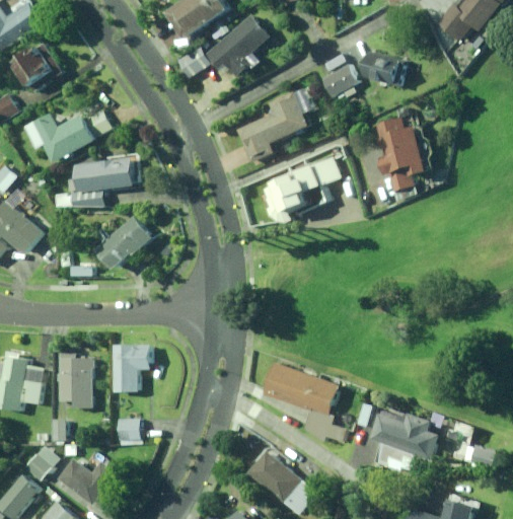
[(186,0),(166,14),(181,36),(185,41),(206,25),(227,10),(219,0),(186,0)]
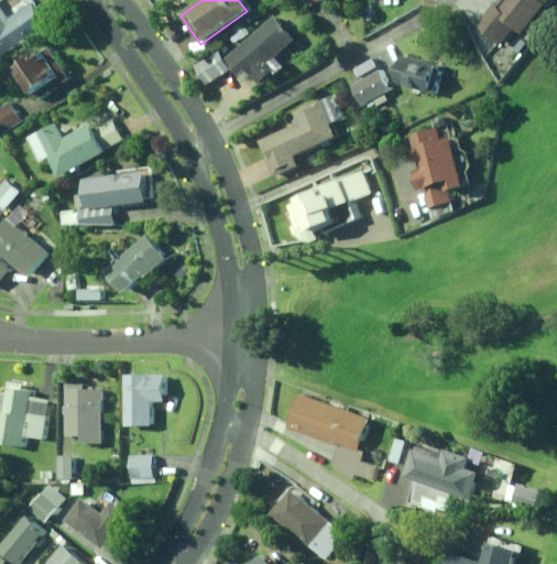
[(495,3),(477,24),(502,45),(516,28),(525,35),(554,0),(510,0),(502,9),(495,3)]
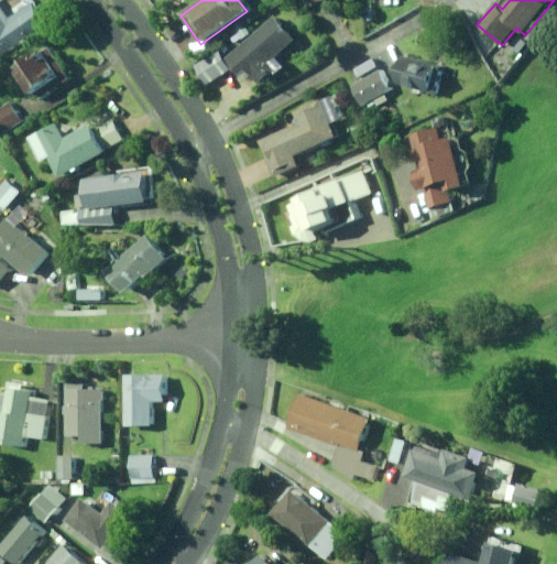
[(3,18),(0,13),(0,51),(41,23),(26,1),(3,18)]
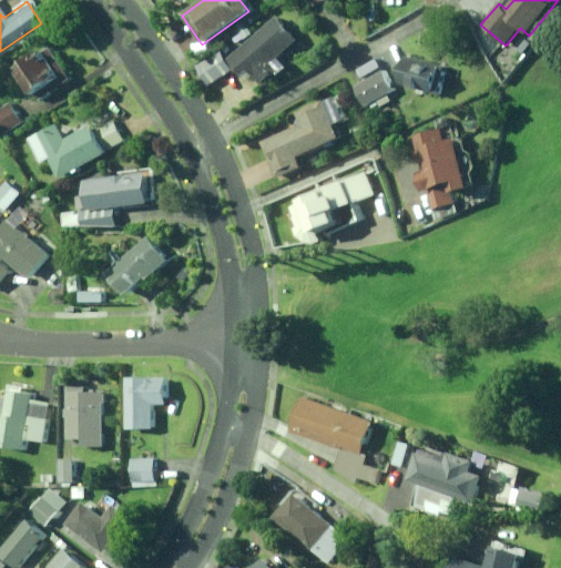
[(268,63),(295,40),(274,17),(231,54),(224,60),(232,69),(238,77),(245,71),(258,84),(275,70),(268,63)]
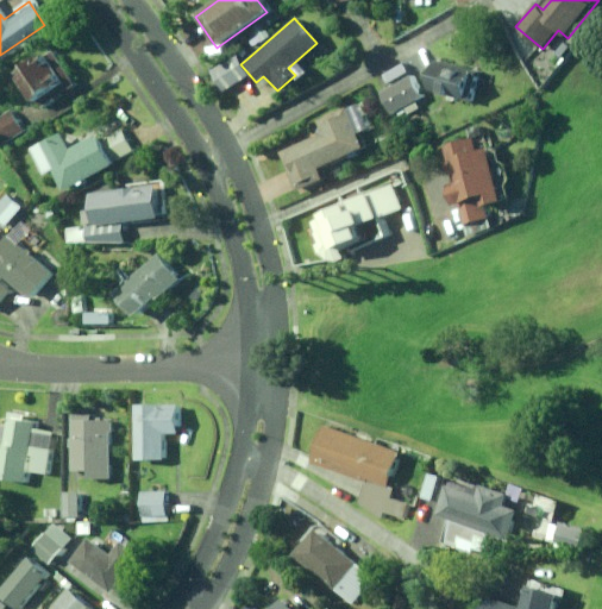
[(262,20),(243,32),(248,38),(265,26),(262,20)]
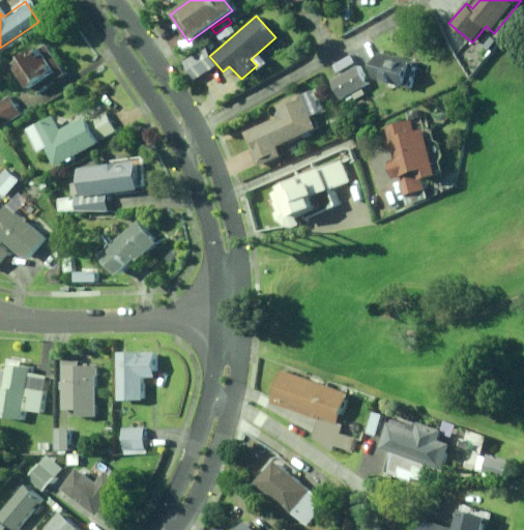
[(47,82),(56,76),(61,72),(41,41),(10,62),(11,63),(8,65),(13,74),(17,71),(26,85),(27,85),(32,91),(47,82)]
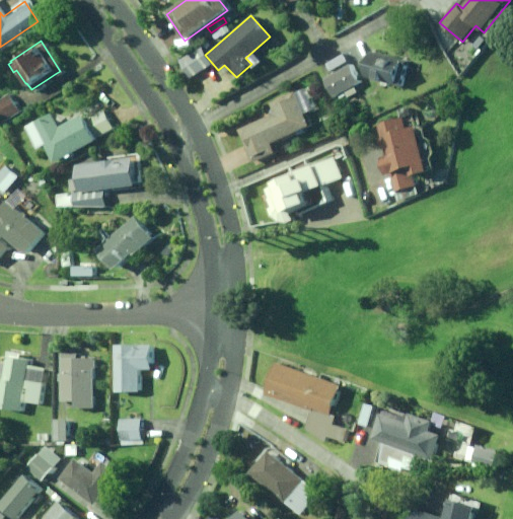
[(188,79),(209,65),(197,48),(175,62),(188,79)]
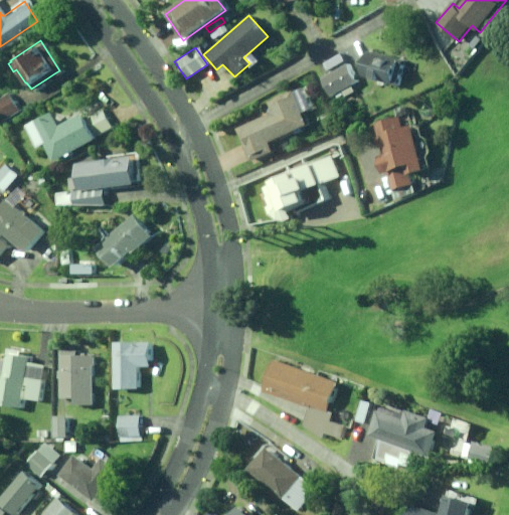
[(399,60),(396,59),(367,52),(361,77),(368,79),(371,79),(375,80),(396,86),(402,60),(399,60)]
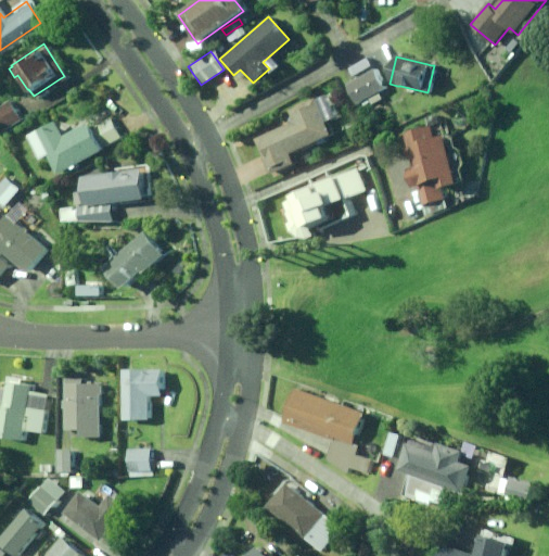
[(379,86),(378,83),(370,70),(360,75),(344,84),(342,85),(354,104),(381,89),(379,86)]
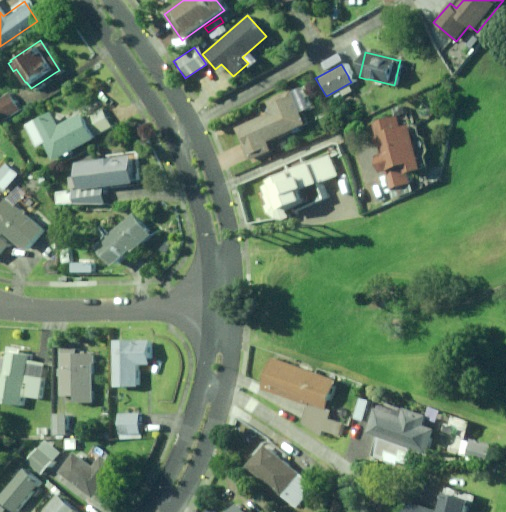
[(247,161),(268,151),(264,142),(303,125),(288,91),(286,92),(263,102),(267,113),(262,115),(250,120),(241,124),(232,129),(245,156),(247,161)]
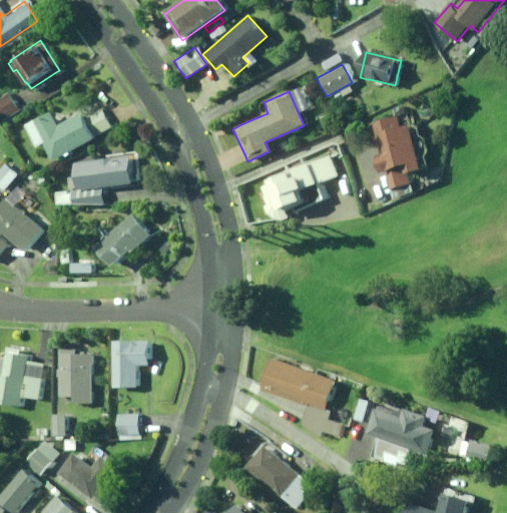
[(0,119),(16,110),(5,92),(0,95),(0,119)]
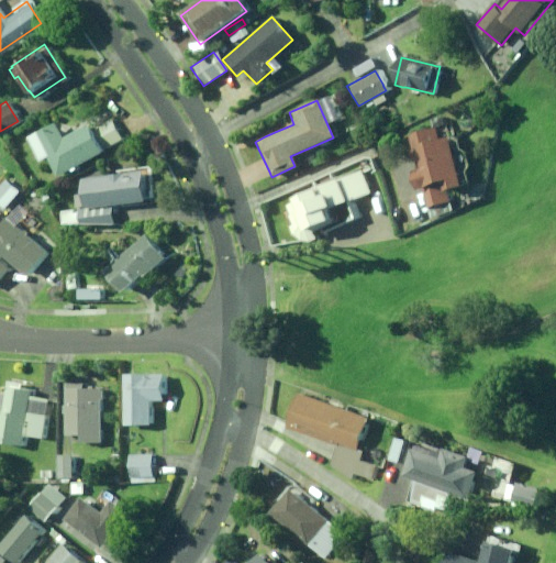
[(99,146),(117,138),(106,119),(88,129),(85,123),(60,136),(53,121),(24,136),(26,139),(31,148),(37,159),(45,155),(56,175),(101,151),(99,146)]
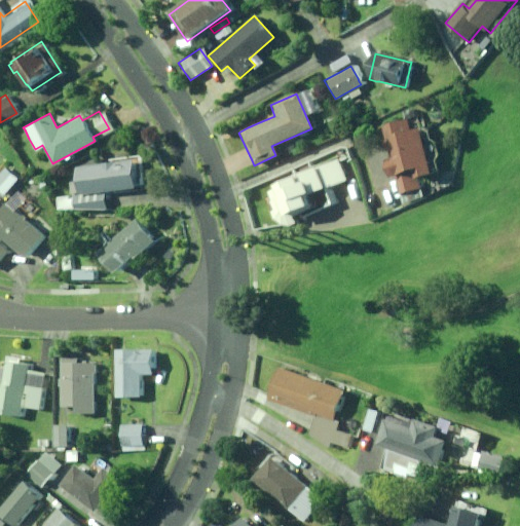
[(432,174),(419,129),(411,133),(407,121),(402,122),(381,128),(385,141),(380,143),(385,161),(384,161),(391,180),(392,180),(396,195),(418,189),(416,180),(420,179),(433,176),(432,174)]
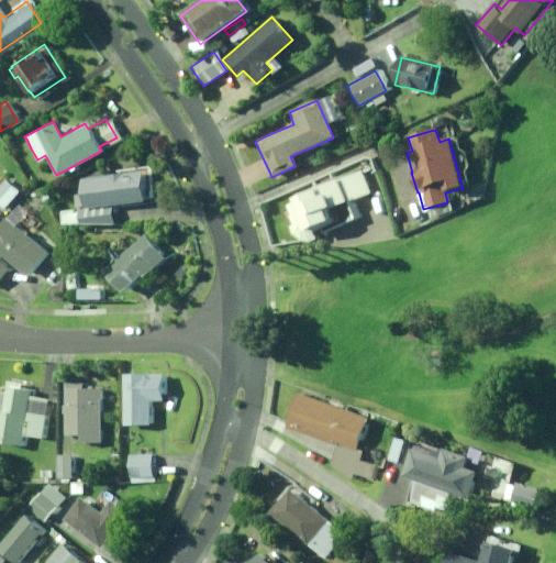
[(345,152),(362,144),(359,139),(343,145),(345,152)]
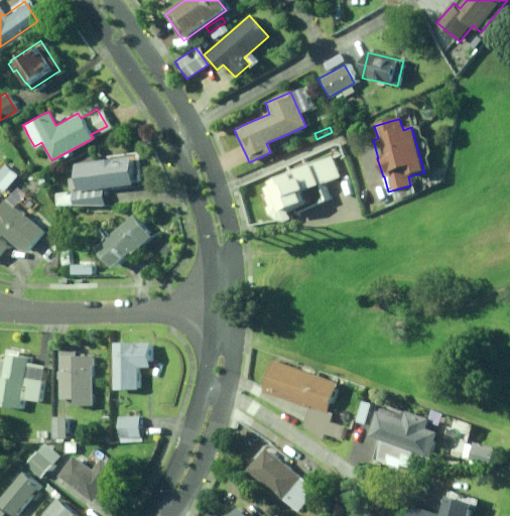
[(71,204),(103,204),(101,186),(132,182),(132,180),(129,155),(74,162),(74,165),(75,176),(77,187),(77,189),(70,190),(71,204)]
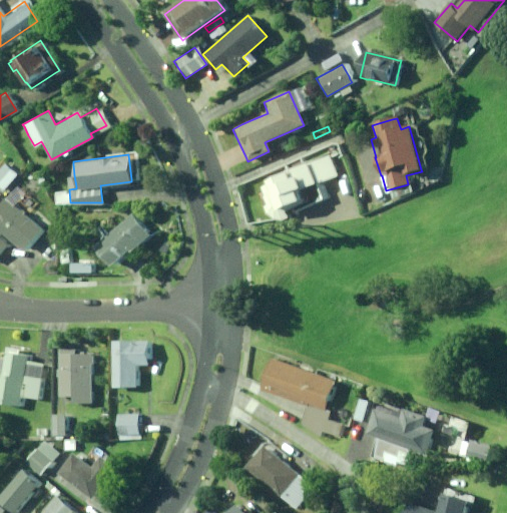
[(332,176),(323,157),(323,155),(271,180),(272,182),(260,188),(264,196),(262,197),(263,199),(265,205),(262,207),(265,213),(272,219),(281,220),(286,217),(284,212),(303,203),(299,193),(304,190),(304,189),(332,176)]
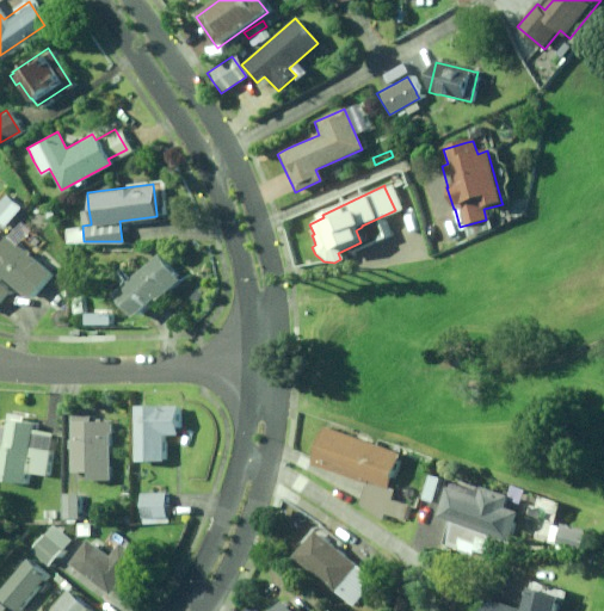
[(79,199),(86,196),(80,187),(74,192),(79,199)]
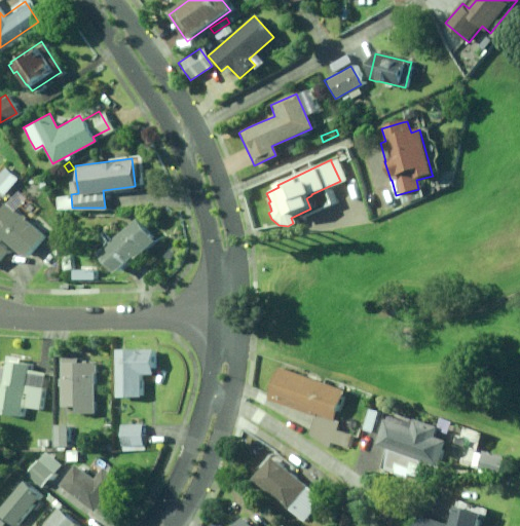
[(0,192),(1,193),(13,178),(0,167),(0,192)]
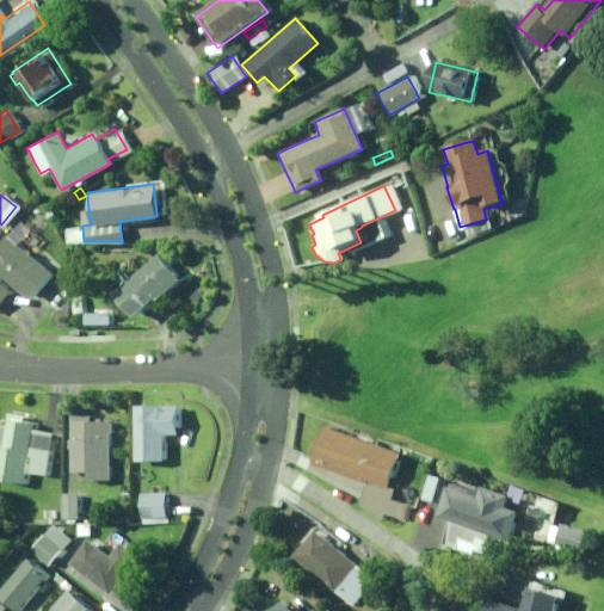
[(82,223),(91,222),(88,209),(80,210),(82,223)]
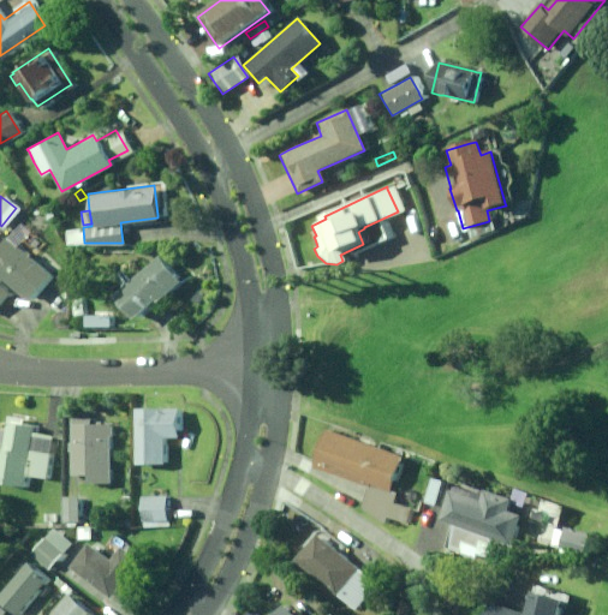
[(35,220),(41,228),(47,225),(42,216),(35,220)]
